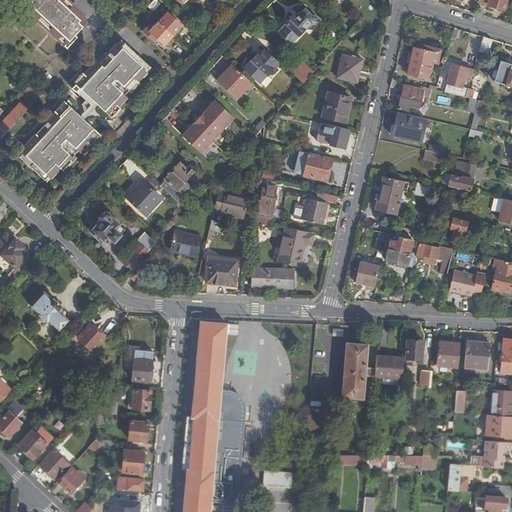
[(35,10),(70,42),(91,20),(86,15),(69,0),(36,0),(38,1),(36,4),(39,6),(35,10)]
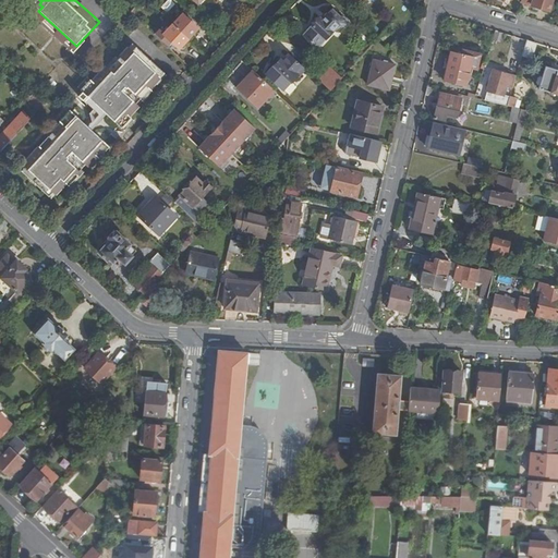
[(82,0),(75,0),(94,16),(97,14),(82,0)]
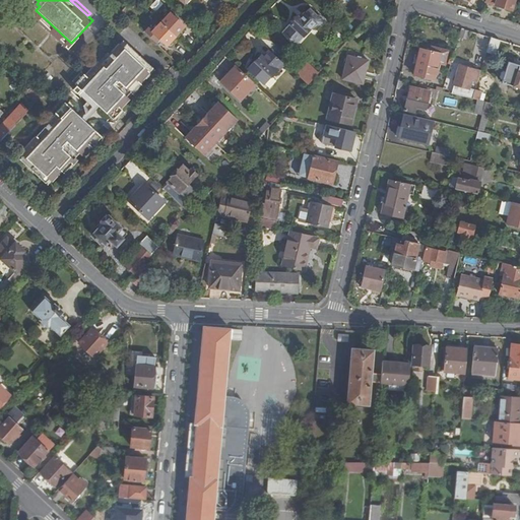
[(484,0),(485,1),(511,9),(513,0),(484,0)]
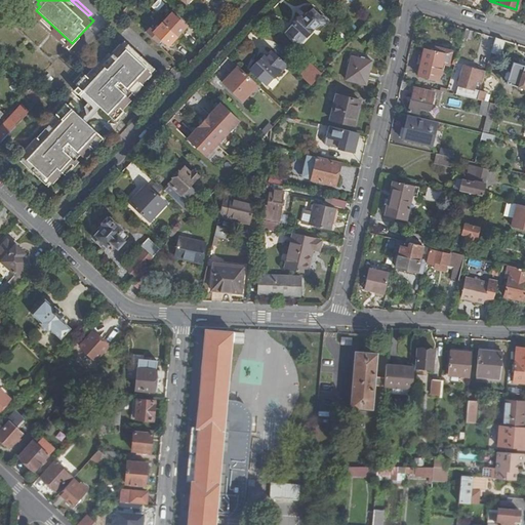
[(0,10),(0,14),(3,11),(24,31),(1,54),(3,56),(27,32),(2,8),(0,10)]
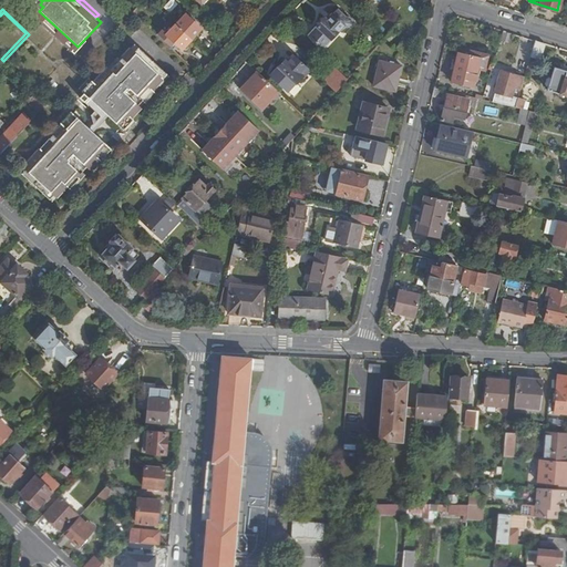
[(74,50),(78,47),(39,11),(35,16),(74,50)]
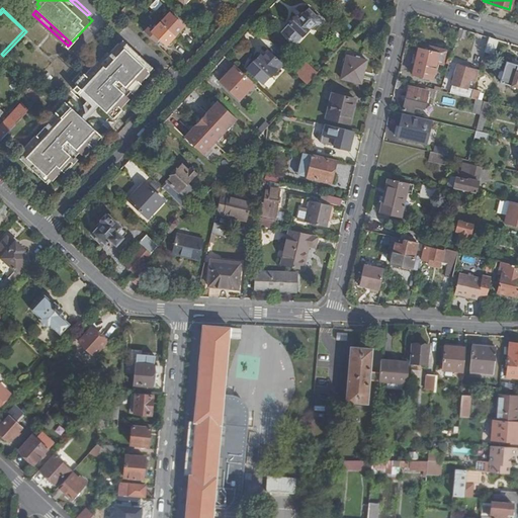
[(316,16),(311,11),(308,15),(305,13),(299,19),(296,16),(290,23),(291,24),(285,31),(294,41),(301,34),(304,34),(315,22),(312,19),(316,16)]
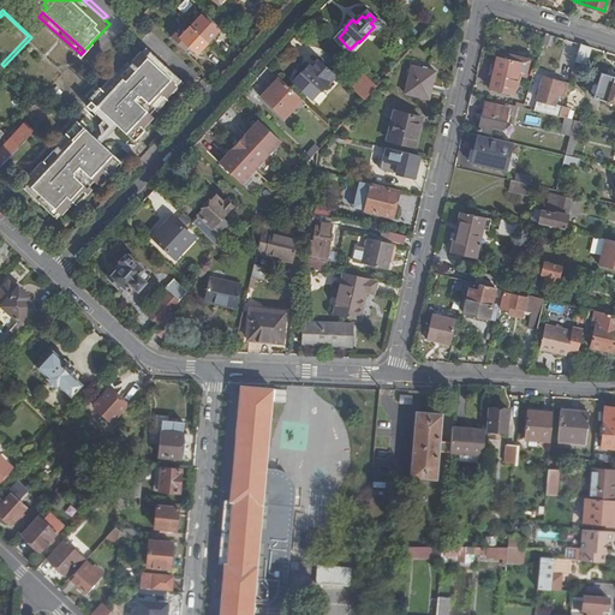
[(191,24),(209,42),(219,31),(201,15),(191,24)]
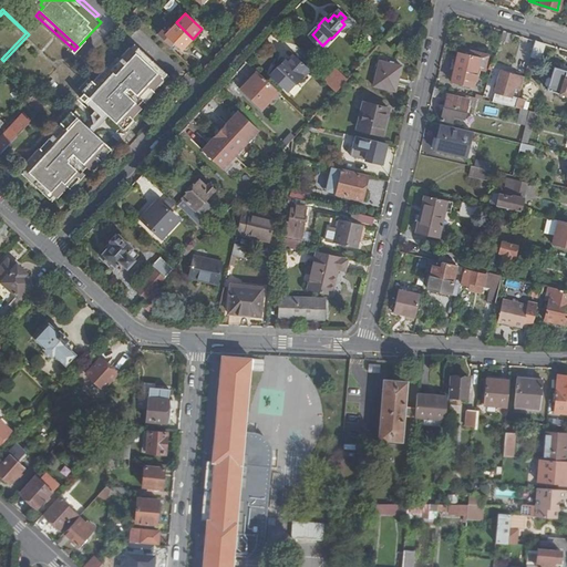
[(183,48),(193,39),(176,22),(166,33),(183,48)]
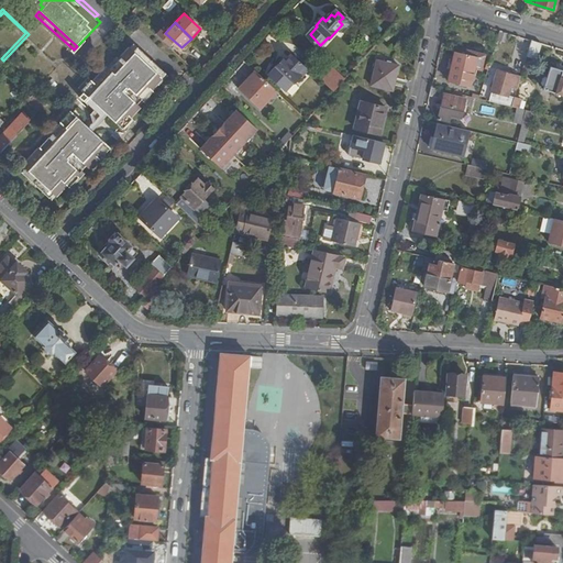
[(394,45),(399,51),(406,43),(400,39),(394,45)]
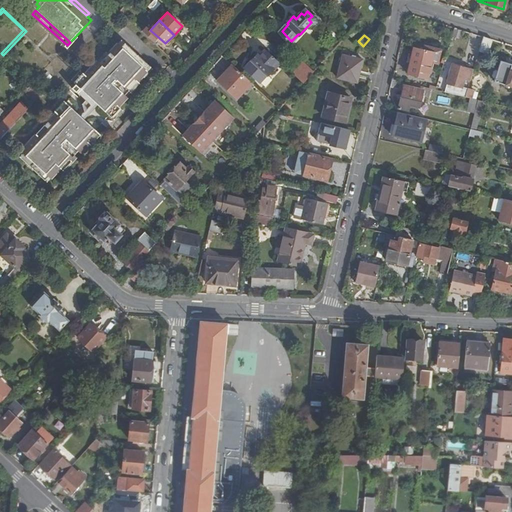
[(488,54),(492,40),(483,37),(479,51),(488,54)]
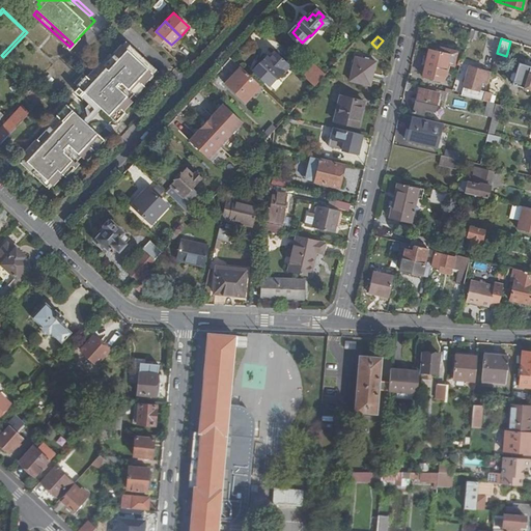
[(114,62),(128,49),(123,46),(111,59),(114,62)]
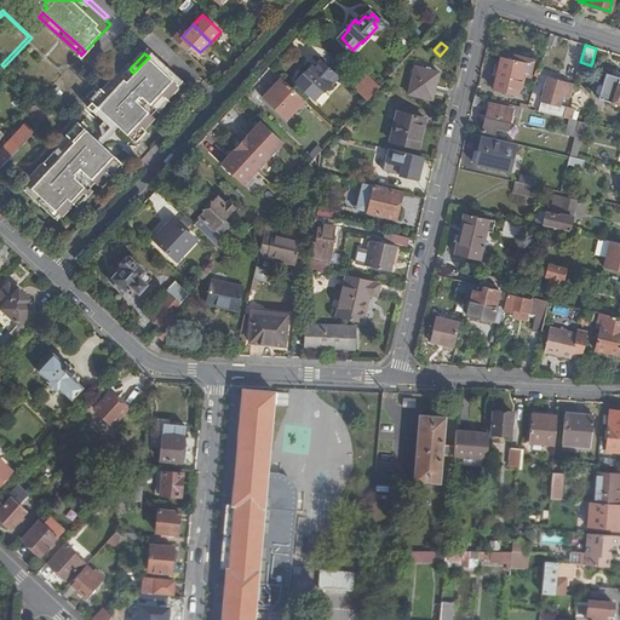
[(514,56),(512,61),(526,64),(522,80),(527,81),(532,61),(514,56)]
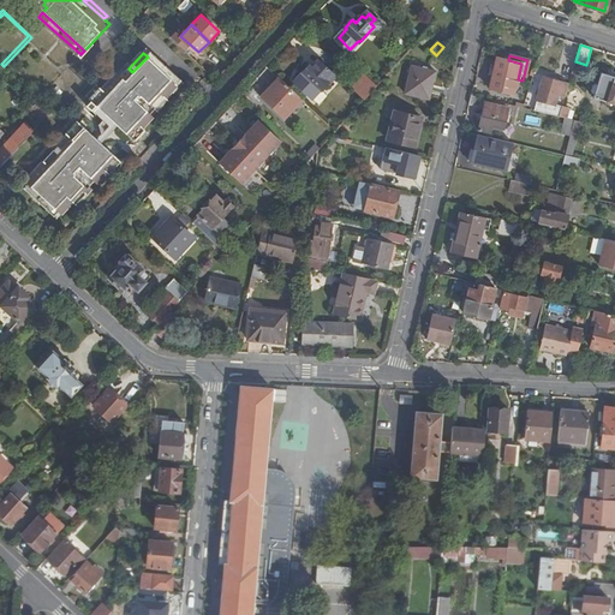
[(90,103),(89,103),(111,125),(113,129),(126,142),(127,142),(130,143),(142,132),(139,130),(149,119),(148,117),(151,112),(154,113),(163,102),(162,101),(178,85),(148,57),(132,72),(129,69),(113,84),(111,82),(100,93),(97,91),(88,101),(90,103)]
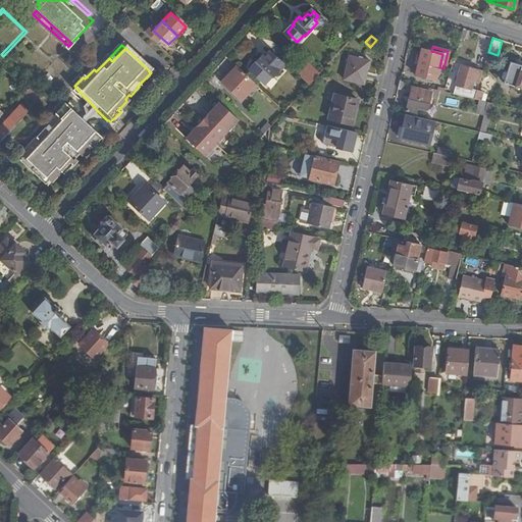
[(442,54),(431,51),(422,49),(416,74),(436,80),(439,67),(442,54)]
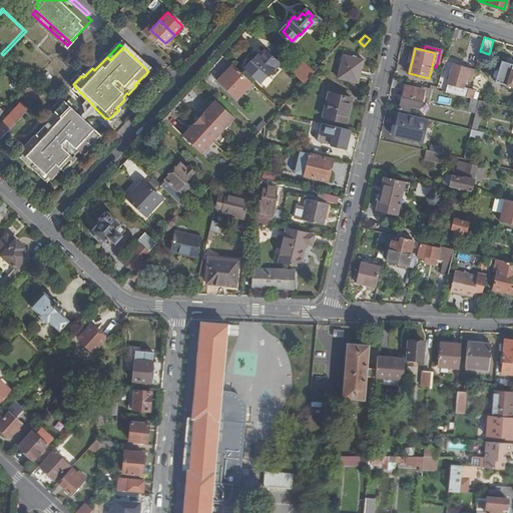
[(274,67),(278,62),(267,51),(262,56),(261,54),(246,69),(262,82),(269,74),(269,75),(275,68),(274,67)]
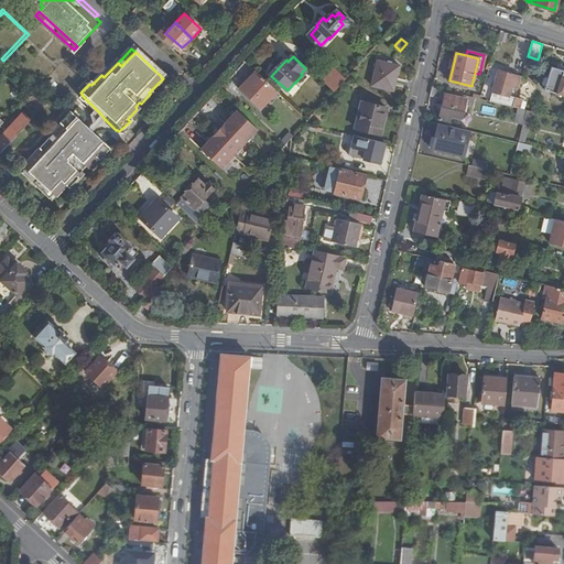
[(183,60),(177,64),(184,71),(188,65),(183,60)]
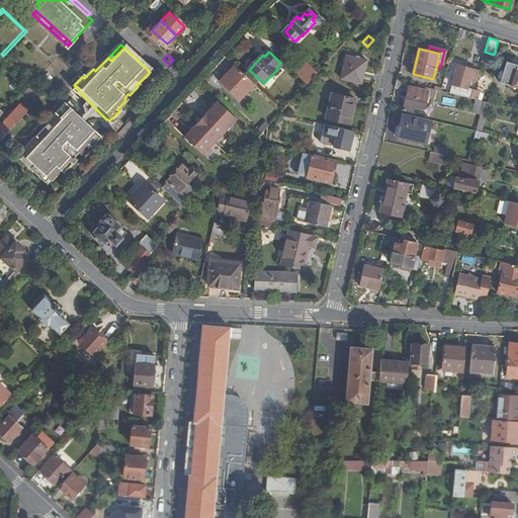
[(361,82),(366,60),(348,55),(341,77),(361,82)]
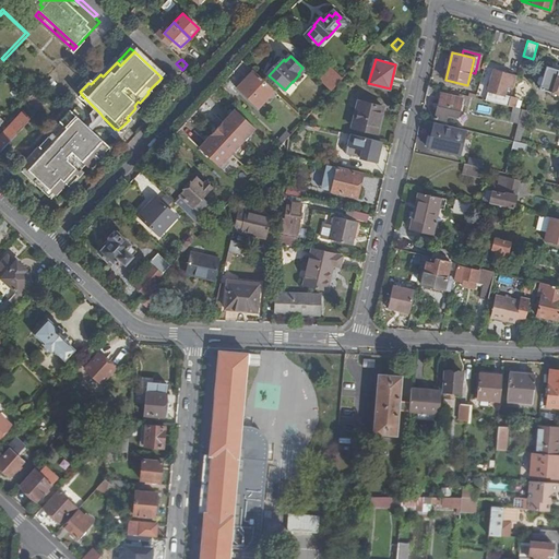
[(103,76),(117,62),(114,60),(100,74),(103,76)]
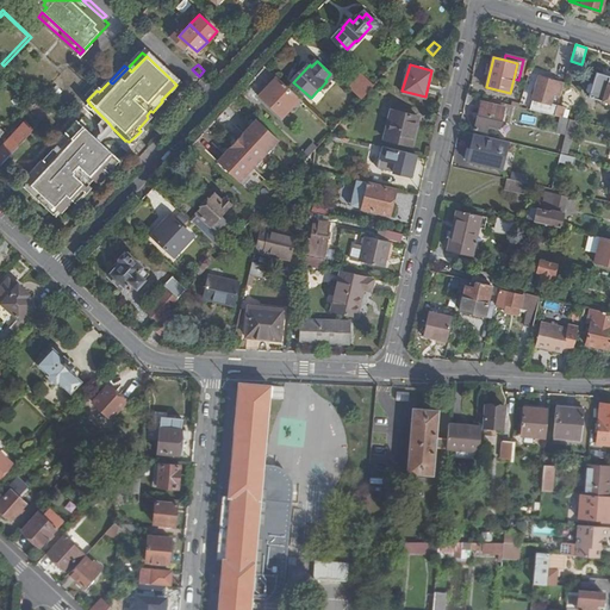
[(609,103),(609,98),(609,76),(608,76),(608,75),(595,72),(592,82),(586,82),(584,91),(589,94),(587,97),(609,103)]
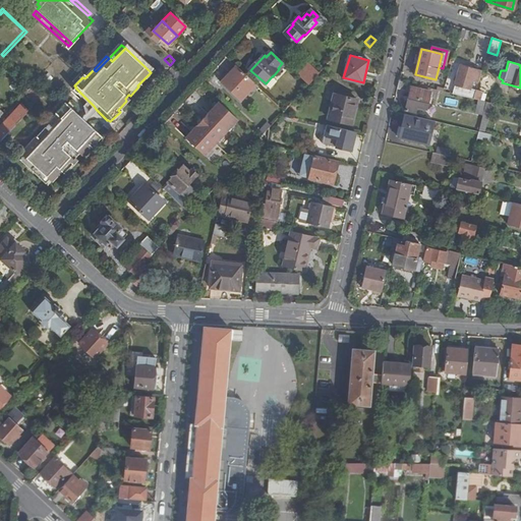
[(304,89),(311,81),(320,72),(309,63),(294,79),(304,89)]
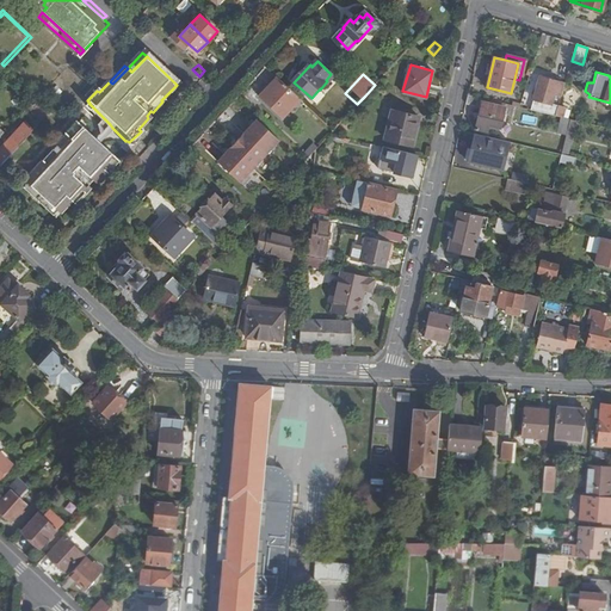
[(526,85),(537,88),(541,76),(530,74),(526,85)]
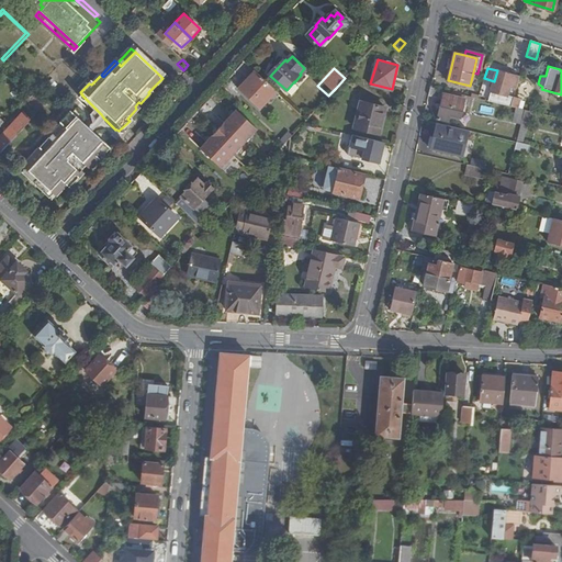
[(489,100),(512,105),(513,99),(506,97),(509,86),(516,88),(519,77),(497,70),(494,81),(489,100)]
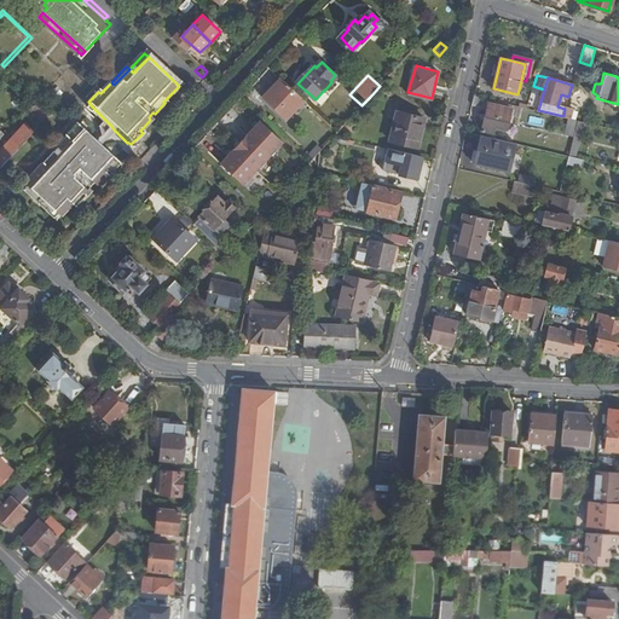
[(305,100),(281,79),(262,98),(287,120),(305,100)]
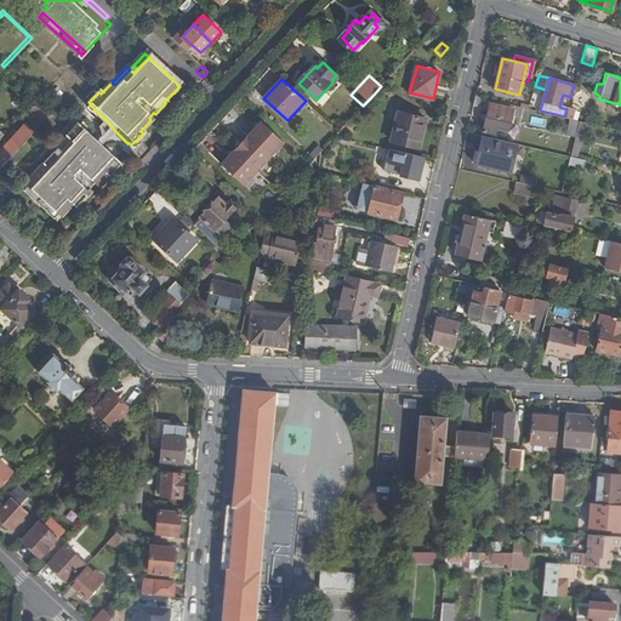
[(155,114),(158,117),(167,106),(166,104),(182,89),(180,86),(164,102),(165,103),(155,114)]
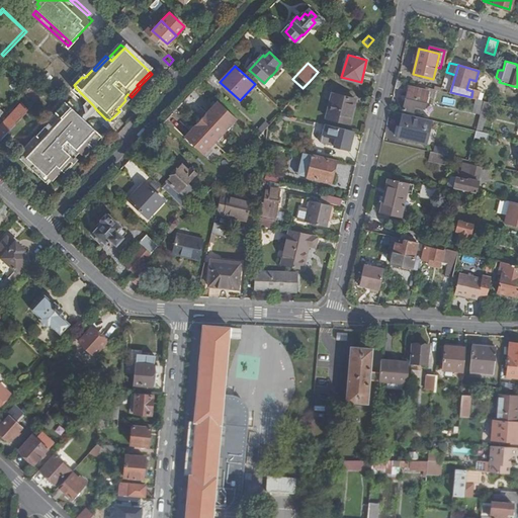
[(71,82),(74,85),(82,77),(79,74),(71,82)]
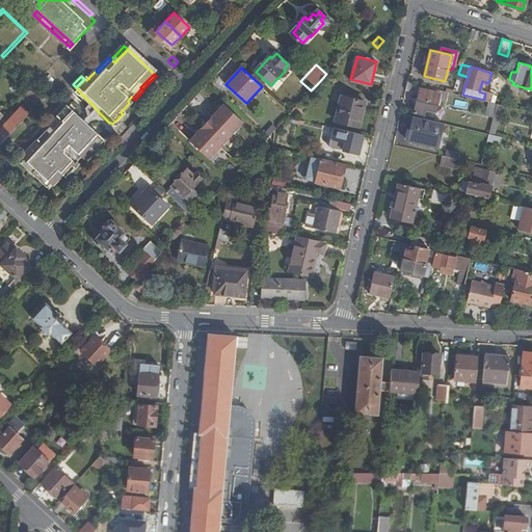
[(278,77),(271,85),(274,89),(283,81),(278,78),(278,77)]
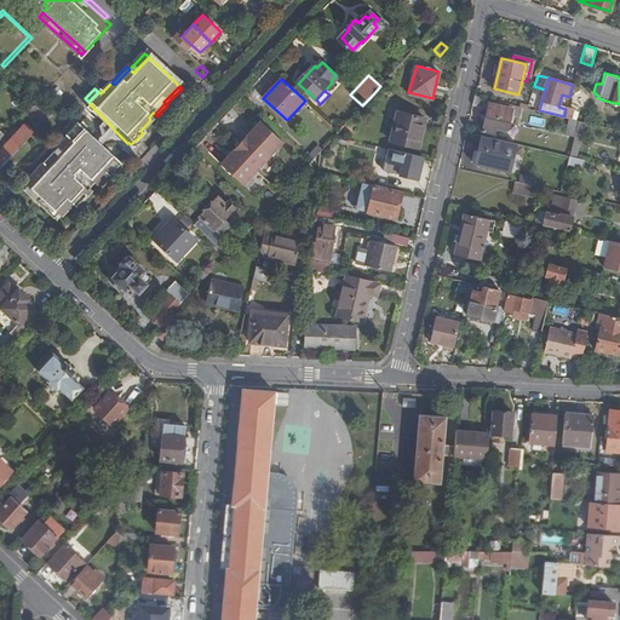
[(475,95),(474,104),(488,108),(489,103),(489,98),(475,95)]
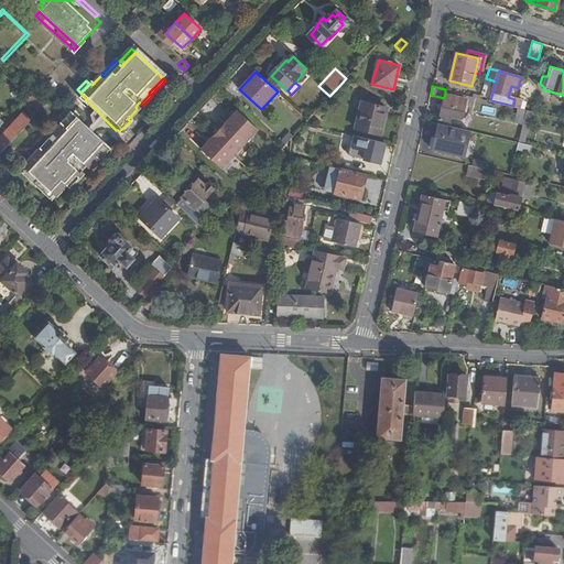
[(41,95),(35,89),(28,98),(32,104),(41,95)]
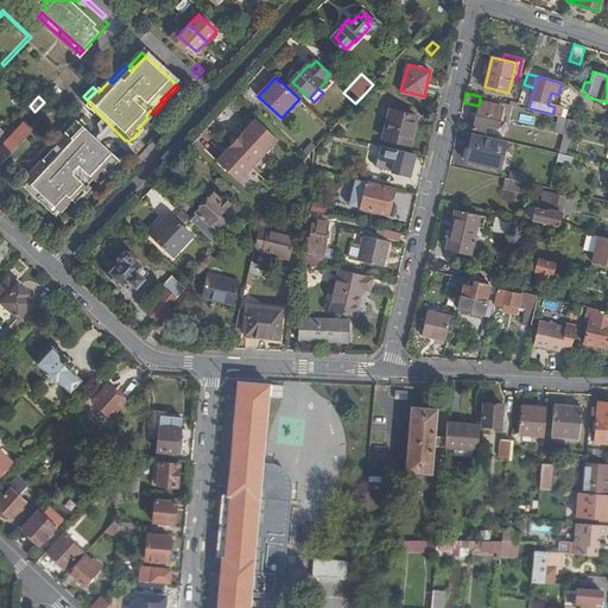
[(480,101),(479,106),(473,128),(485,131),(487,124),(498,127),(504,102),(492,100),(481,96),(480,96),(480,101)]
